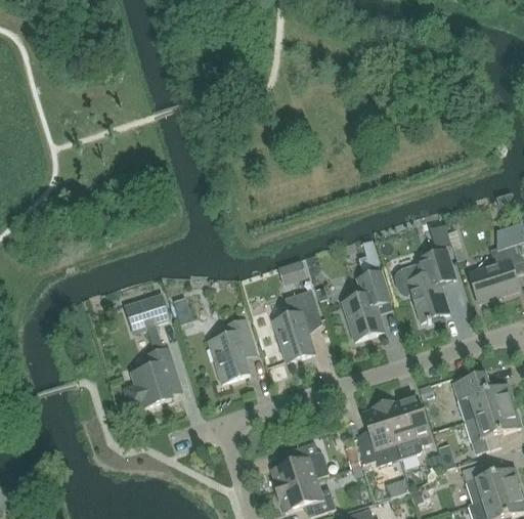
[(361,270),(377,266),(369,236),(354,240),(361,270)]
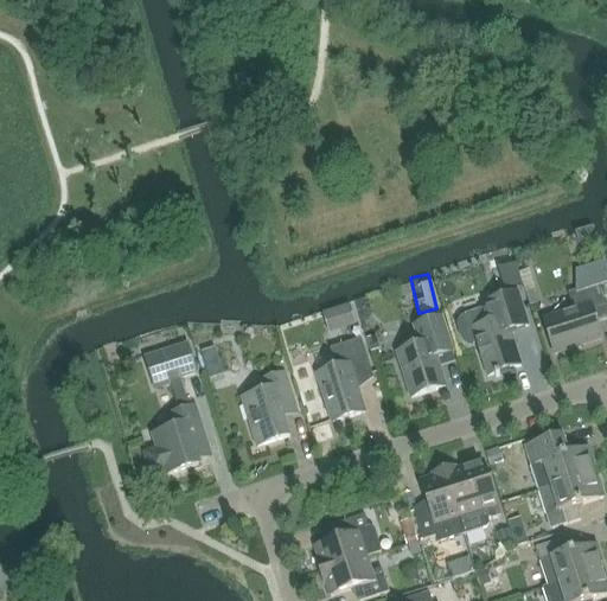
[(595,318),(606,313),(606,305),(599,280),(568,289),(574,307),(544,317),(554,349),(600,334),(595,318)]
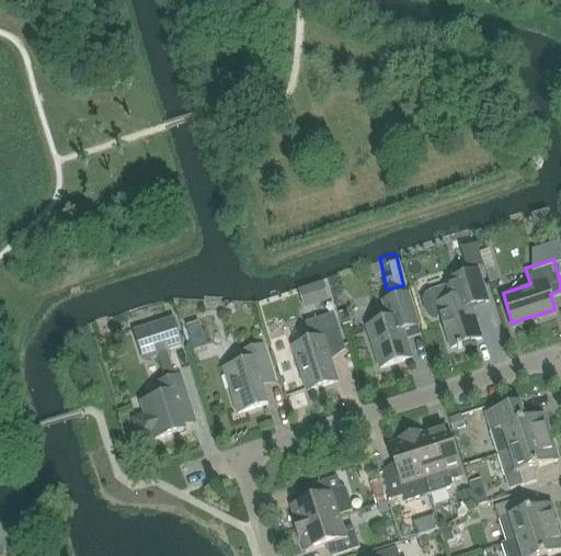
[(426,292),(424,295),(424,299),(427,308),(430,311),(433,314),(437,313),(441,313),(450,344),(457,342),(458,345),(461,344),(461,341),(481,335),(471,303),(488,297),(479,267),(448,276),(449,283),(430,290),(426,292)]
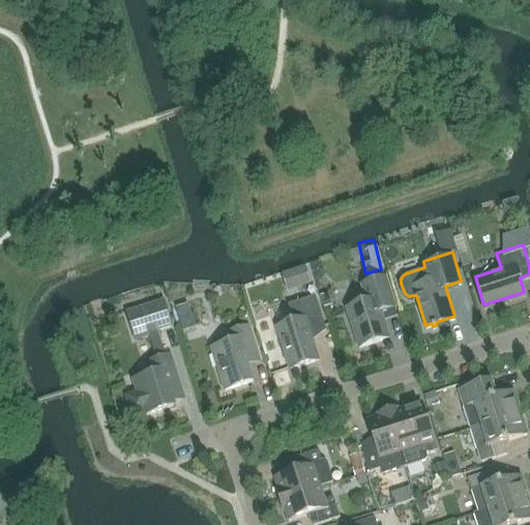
[(380,309),(394,303),(385,273),(361,282),(366,298),(346,304),(358,344),(388,334),(380,309)]
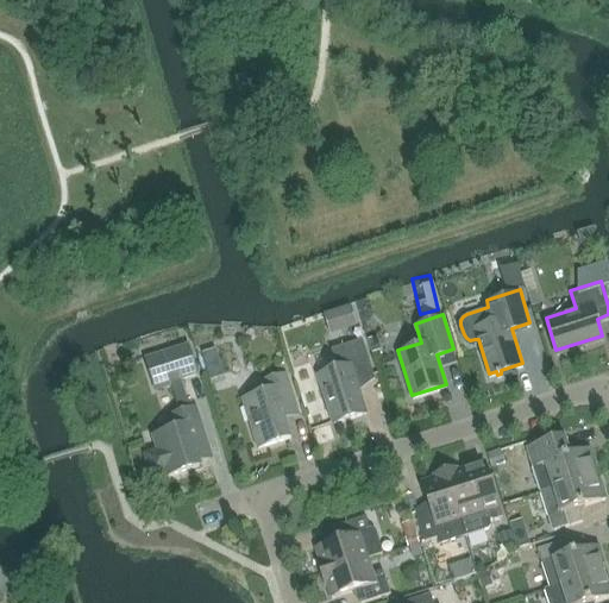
[(397,343),(418,337),(413,320),(393,326),(397,343)]
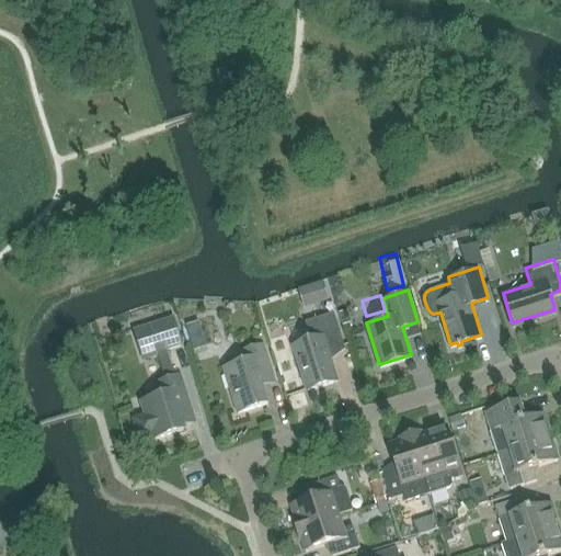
[(328,351),(344,345),(333,310),(305,319),(310,338),(294,343),(308,387),(336,378),(328,351)]
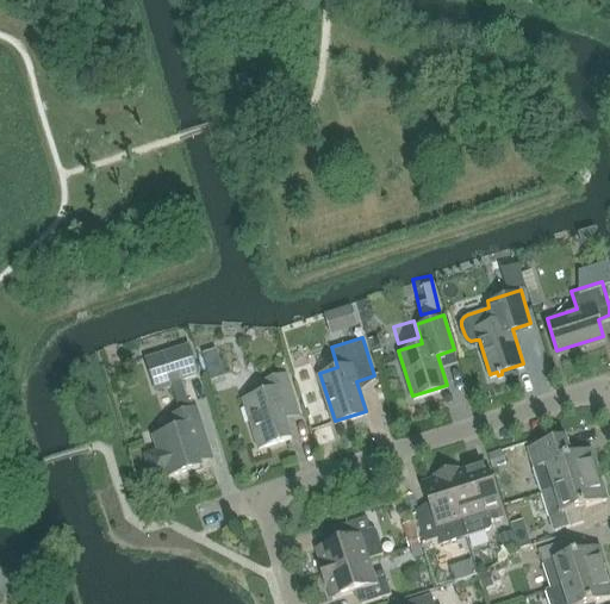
[(187,341),(145,354),(155,385),(169,380),(179,410),(172,412),(176,425),(153,433),(157,447),(145,450),(153,473),(165,469),(166,474),(199,464),(194,449),(209,446),(197,404),(190,406),(180,377),(197,371),(187,341)]
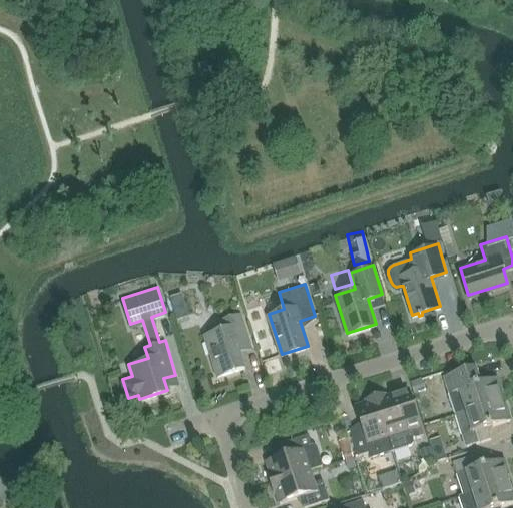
[(172,307),(184,303),(181,291),(169,295),(172,307)]
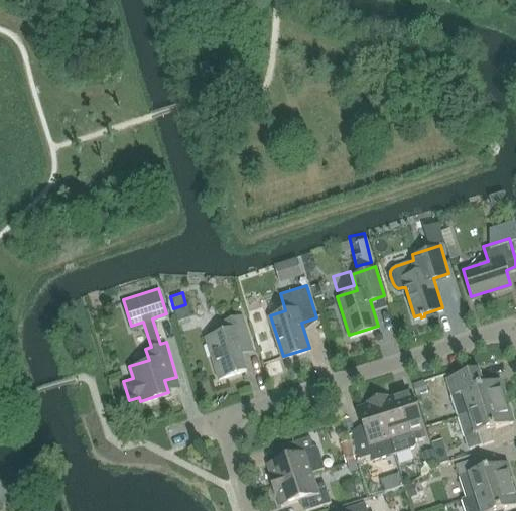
[(237,340),(249,337),(242,313),(222,321),(225,330),(206,336),(218,376),(246,367),(237,340)]
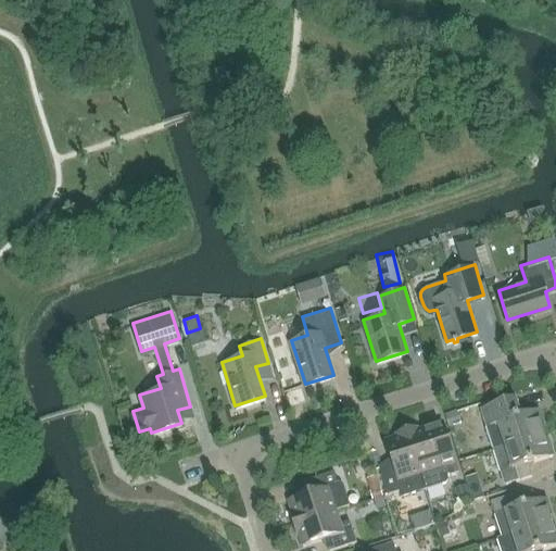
[(494,446),(545,429),(538,407),(520,412),(514,393),(498,398),(500,400),(481,405),(494,446)]
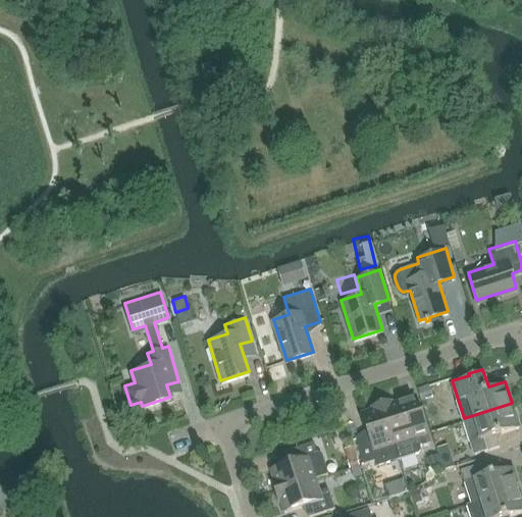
[(381,401),(399,456),(418,450),(420,447),(419,444),(429,441),(419,405),(407,408),(404,398),(392,401),(390,398),(381,401)]
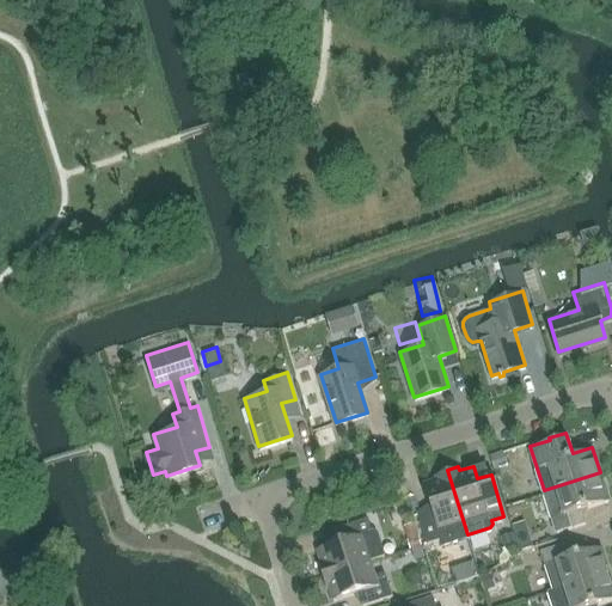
[(441,543),(467,534),(447,470),(435,473),(436,477),(423,482),(430,508),(417,512),(426,540),(440,537),(441,543)]
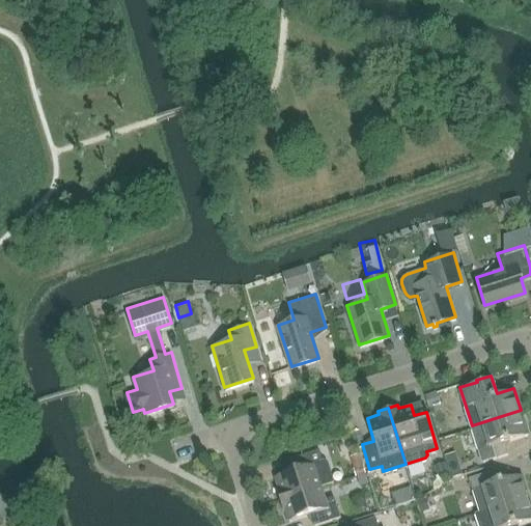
[(528,432),(521,410),(472,425),(482,460),(507,451),(503,440),(528,432)]
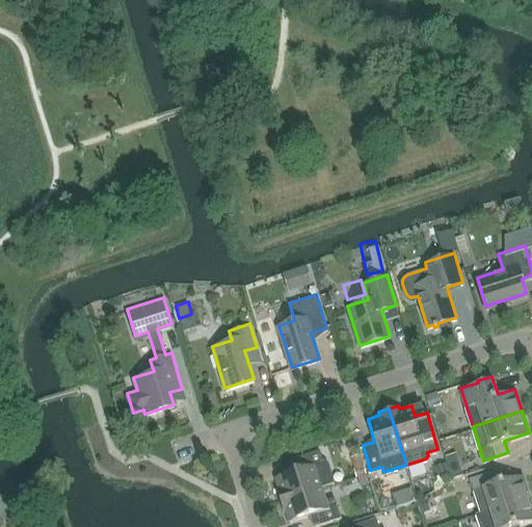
[(280,498),(321,485),(335,480),(327,460),(324,458),(322,458),(319,448),(295,456),(298,468),(275,475),(280,488),(276,488),(280,498)]
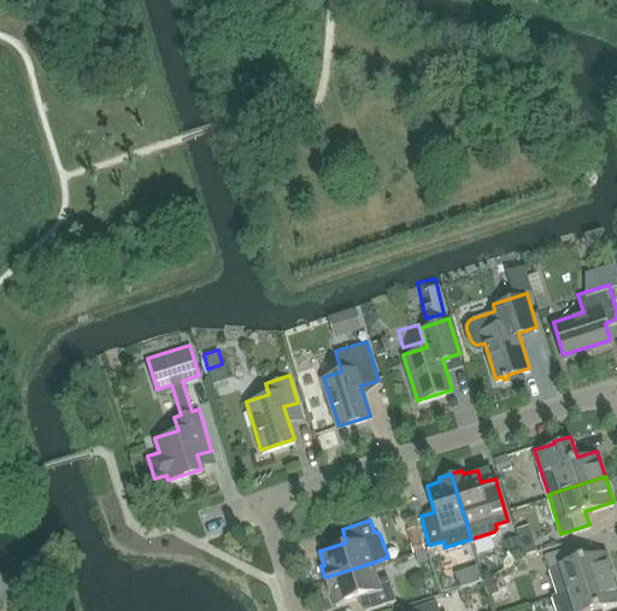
[(544,553),(557,592),(613,574),(605,548),(577,558),(573,544),(544,553)]
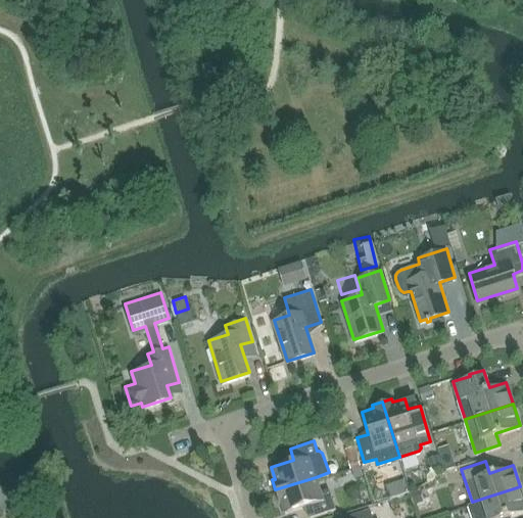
[(319,489),(316,477),(275,489),(278,499),(281,499),(285,510),(307,503),(311,515),(335,507),(329,486),(319,489)]
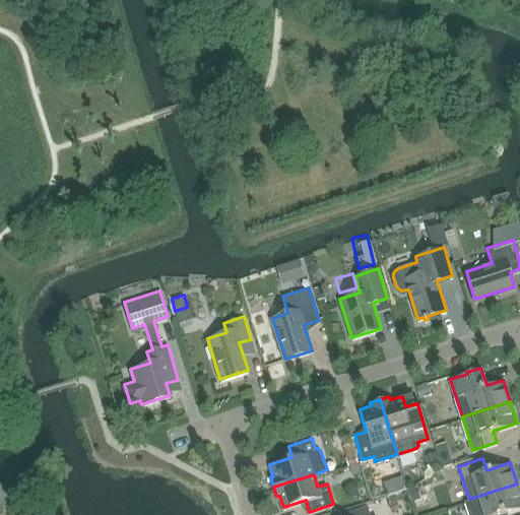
[(519,493),(517,484),(469,499),(465,500),(469,514),(500,514),(500,513),(519,507),(519,493)]
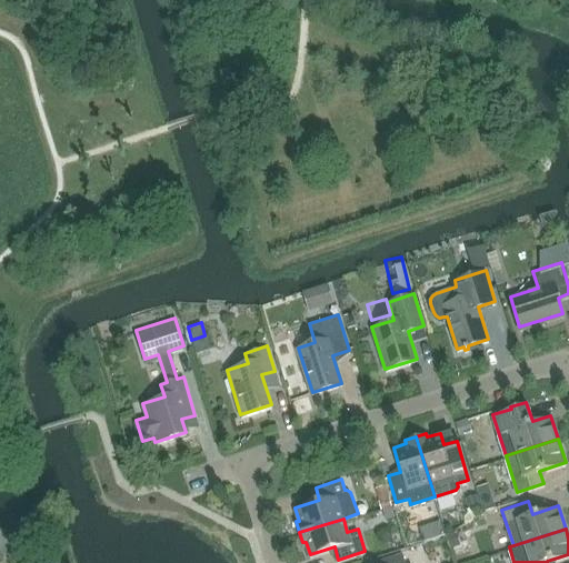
[(410,562),(411,562),(407,562),(405,562),(402,551),(376,559),(377,562),(410,562)]
